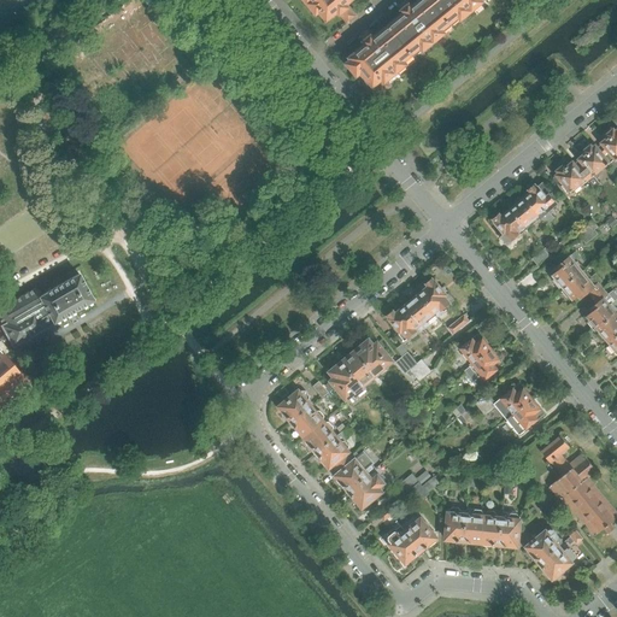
[(348,3),(351,0),(303,0),(305,3),(307,1),(310,4),(307,6),(313,13),(316,12),(317,13),(319,10),(328,19),(328,18),(335,13),(338,12),(340,16),(341,15),(345,18),(353,12),(350,9),(351,7),(347,4),(348,3)]
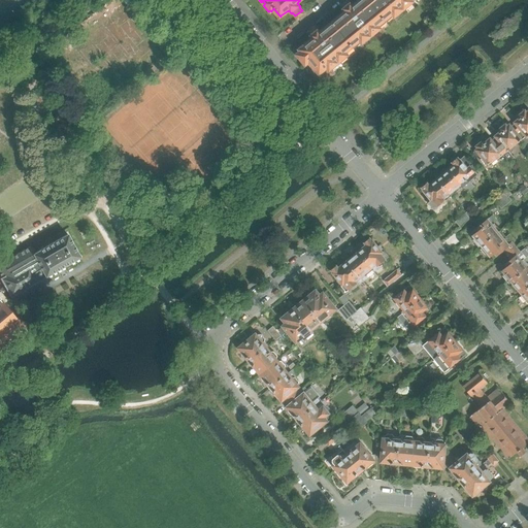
[(372,34),(373,36),(381,31),(378,29),(380,28),(377,26),(392,13),(395,15),(397,18),(403,11),(402,9),(404,7),(406,9),(413,4),(411,2),(413,1),(410,0),(357,0),(358,2),(355,5),(354,5),(353,6),(348,0),(347,0),(340,5),(345,11),(344,13),(340,17),(339,14),(332,21),(334,22),(332,23),(331,22),(325,27),(326,29),(324,31),(323,30),(320,33),(319,31),(315,27),(308,32),(311,37),(314,38),(311,39),(311,40),(308,43),(306,41),(300,47),(301,48),(300,50),(301,51),(298,54),(306,64),(309,61),(326,80),(334,74),(331,70),(332,70),(338,65),(337,63),(340,61),(340,62),(341,63),(348,58),(347,56),(355,48),(353,45),(360,40),(362,42),(363,42),(364,43),(371,38),(369,36),(372,34)]
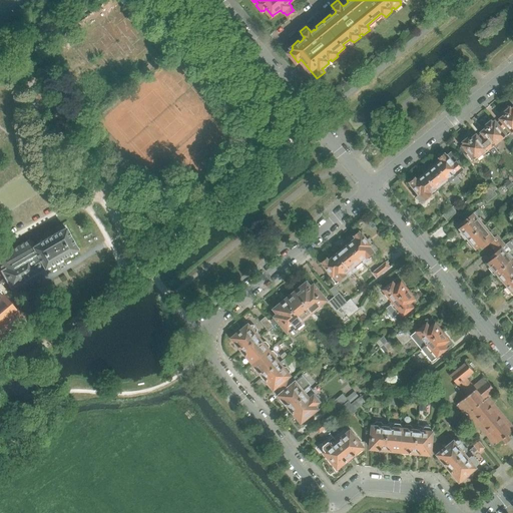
[(170,58),(166,52),(159,58),(164,63),(170,58)]
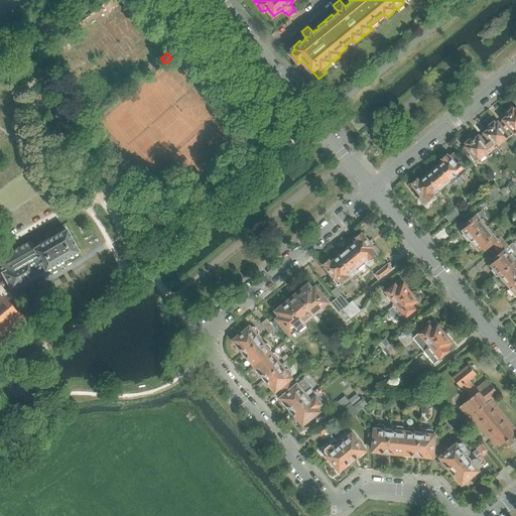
[(515,109),(515,110),(513,108),(507,113),(509,115),(504,119),(505,119),(504,120),(504,121),(500,124),(508,136),(509,137),(513,142),(515,139),(515,133),(515,109)]
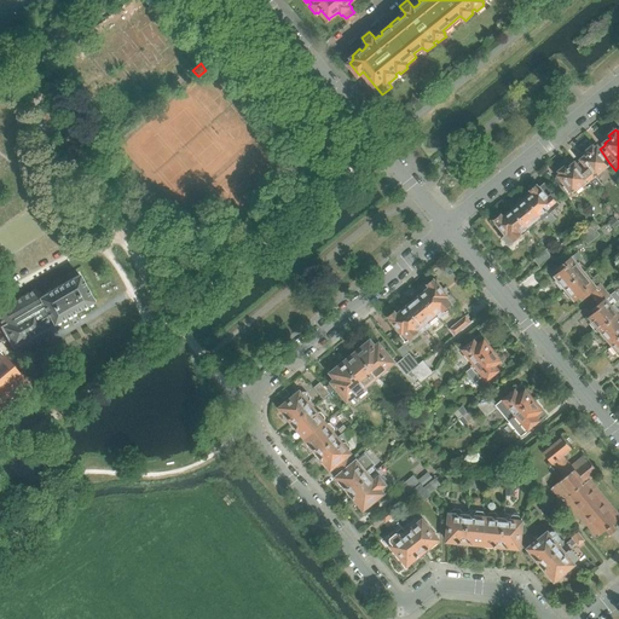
[(602,168),(607,165),(608,166),(609,163),(600,149),(597,146),(595,149),(593,146),(585,152),(588,154),(583,158),(582,160),(582,161),(577,166),(591,184),(596,190),(602,185),(596,177),(603,171),(602,168)]
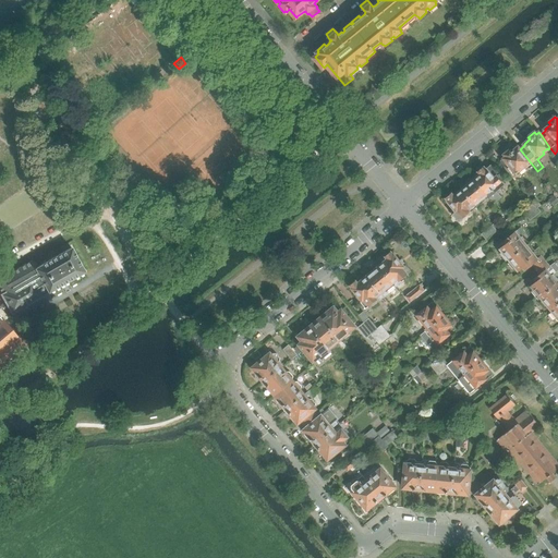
[(533,166),(520,149),(518,147),(517,148),(512,152),(510,149),(504,155),(506,157),(500,161),(512,177),(516,174),(517,176),(524,169),(526,171),(533,166)]
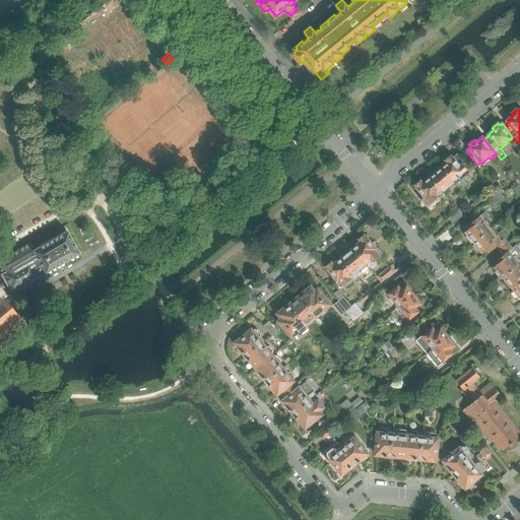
[(469,173),(466,169),(469,167),(458,152),(453,157),(451,155),(445,160),(447,163),(442,167),(456,184),(459,187),(463,187),(467,184),(462,179),(469,173)]
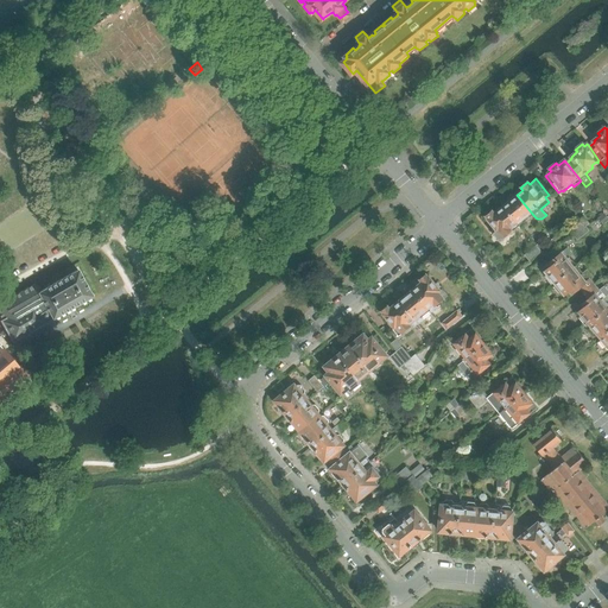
[(533,215),(517,195),(515,195),(512,195),(508,197),(508,198),(508,201),(502,206),(517,225),(523,220),(524,222),(533,215)]
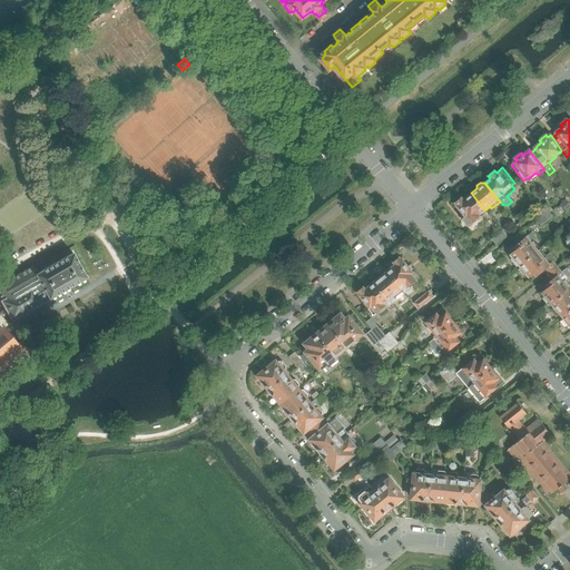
[(484,210),(471,193),(463,199),(461,197),(454,203),(457,205),(455,205),(465,217),(462,219),(469,226),(481,216),(480,215),(484,210)]
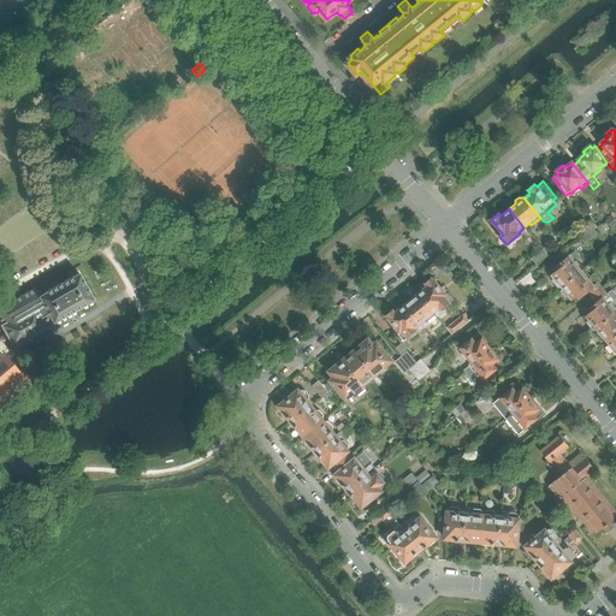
[(615,223),(611,215),(605,220),(611,227),(615,223)]
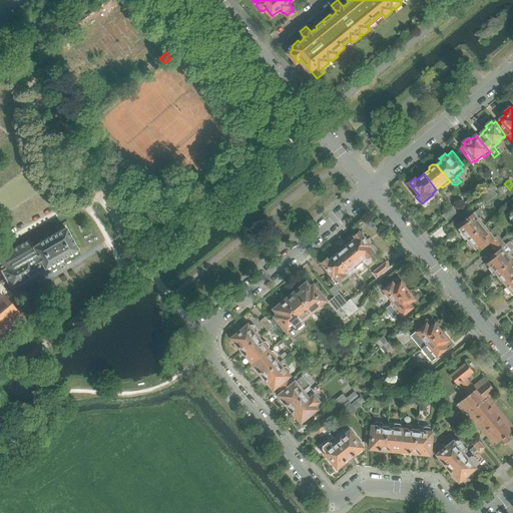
[(498,189),(492,182),(487,186),(491,191),(493,193),(495,191),(498,189)]
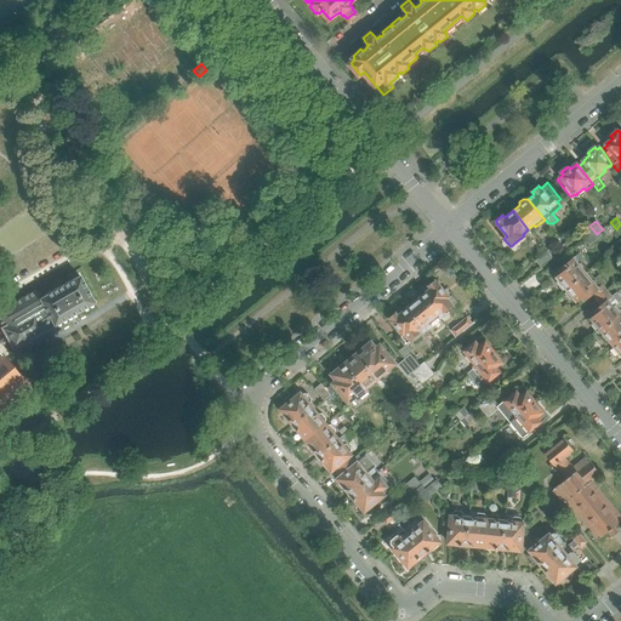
[(581,233),(585,239),(594,232),(590,226),(581,233)]
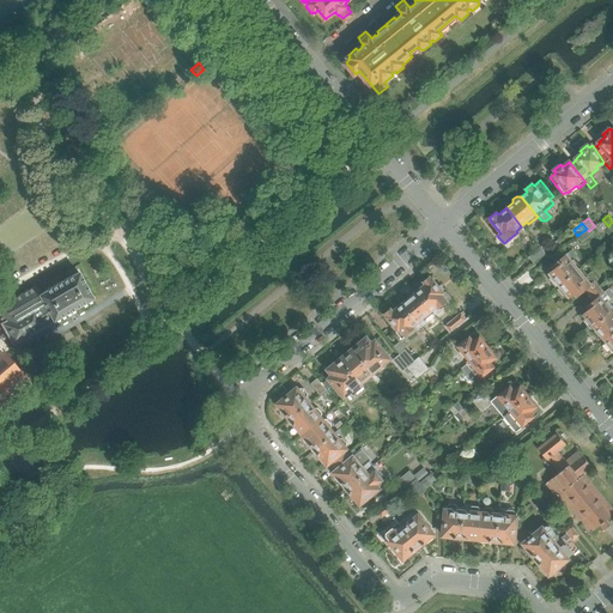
[(587,229),(577,236),(582,242),(594,232),(592,229),(589,231),(587,229)]
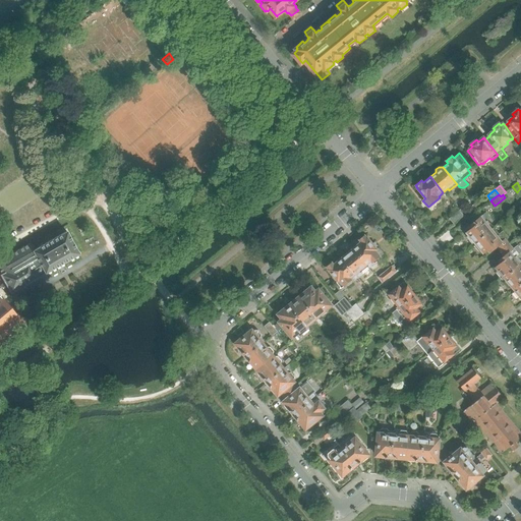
[(454,224),(463,216),(459,211),(450,219),(454,224)]
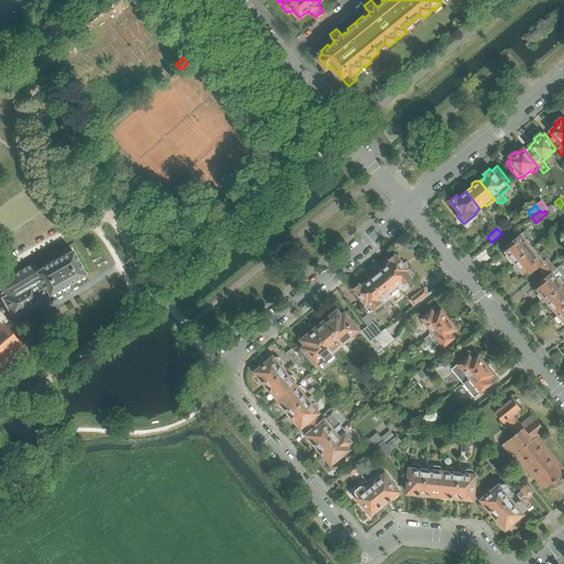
[(532,248),(525,240),(531,236),(527,229),(508,246),(510,248),(506,252),(508,256),(506,257),(511,263),(513,261),(514,263),(532,248)]
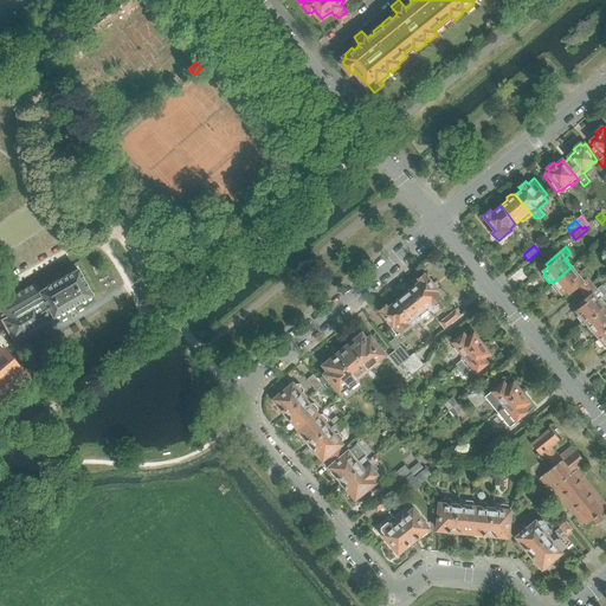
[(587,281),(592,276),(585,269),(578,275),(572,266),(553,283),(554,284),(552,287),(558,294),(560,291),(563,295),(568,290),(571,294),(578,288),(582,292),(591,284),(587,281)]
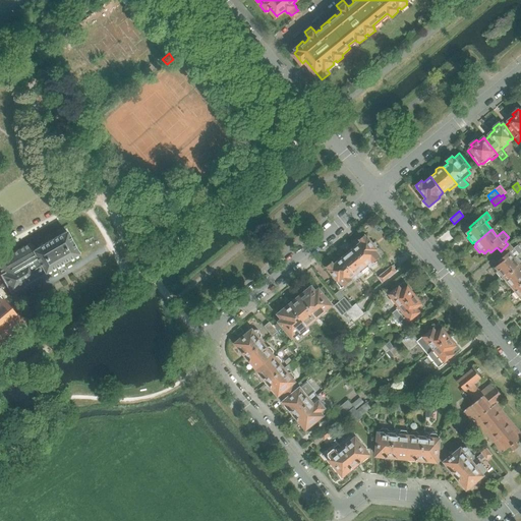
[(78,253),(66,231),(34,250),(30,243),(3,258),(0,252),(0,272),(11,292),(19,288),(32,281),(39,277),(39,276),(45,272),(45,273),(56,267),(60,264),(78,253)]
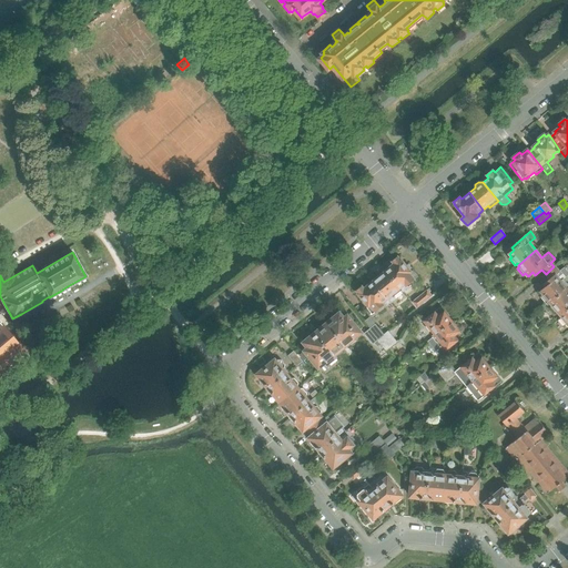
[(418,276),(413,271),(412,271),(401,257),(399,259),(398,256),(392,261),(394,263),(386,270),(391,274),(402,291),(403,292),(408,287),(406,286),(415,280),(418,276)]
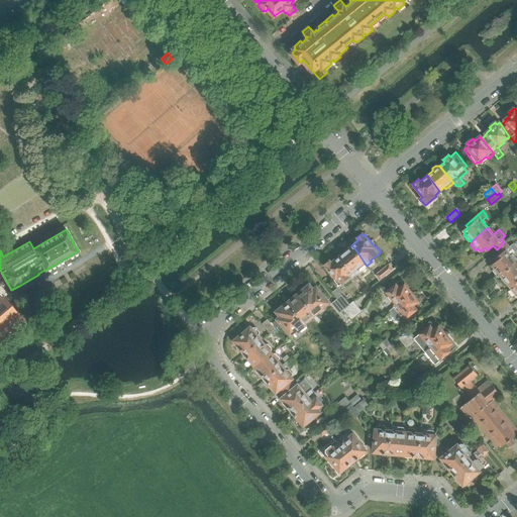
[(516,263),(511,255),(513,253),(506,245),(511,241),(509,238),(504,242),(497,249),(501,254),(494,260),(496,262),(492,266),(494,269),(492,270),(497,276),(499,275),(501,276),(516,263)]
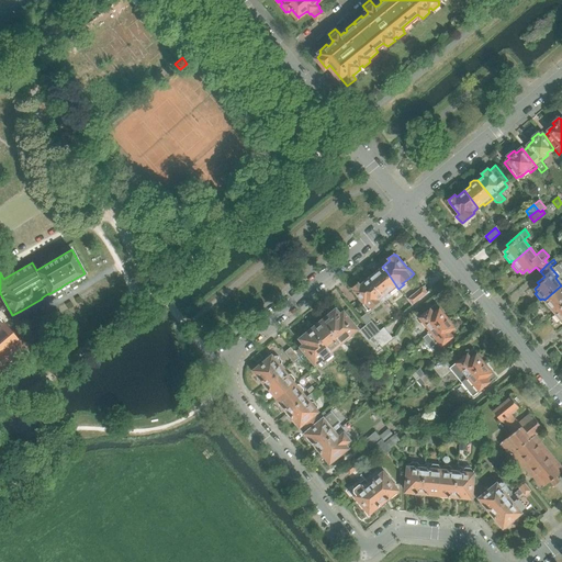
[(397,288),(386,271),(382,267),(380,268),(378,268),(377,268),(373,271),(373,273),(370,277),(386,300),(388,299),(385,294),(389,292),(390,294),(397,288)]
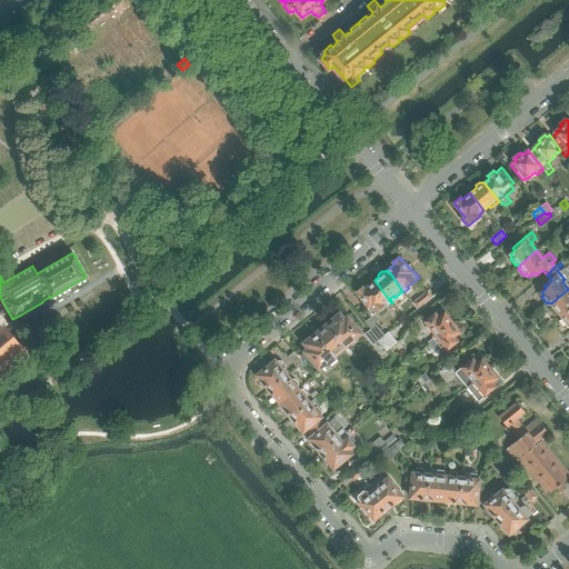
[(391,303),(375,280),(365,288),(362,286),(357,291),(358,293),(358,295),(369,308),(368,308),(373,315),(385,306),(386,307),(391,303)]
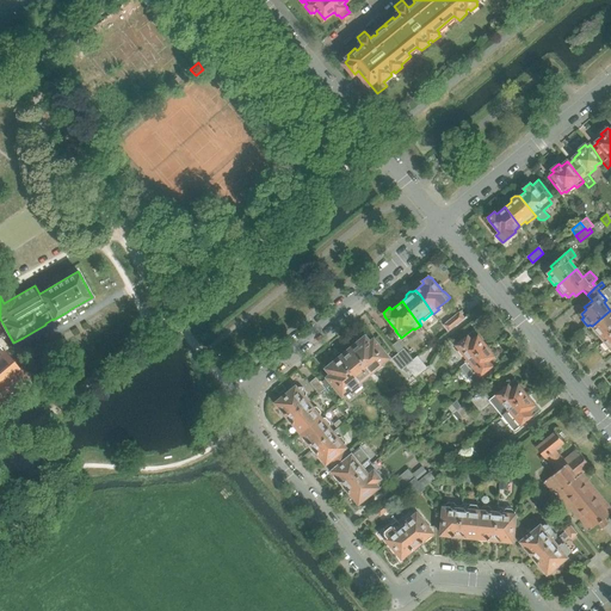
[(603,340),(610,333),(610,309),(610,310),(592,326),(594,329),(592,331),(598,338),(599,337),(603,340)]
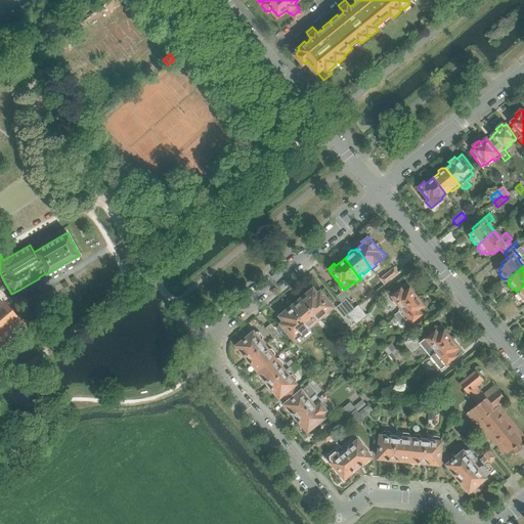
[(385,285),(399,272),(394,267),(380,278),(385,285)]
